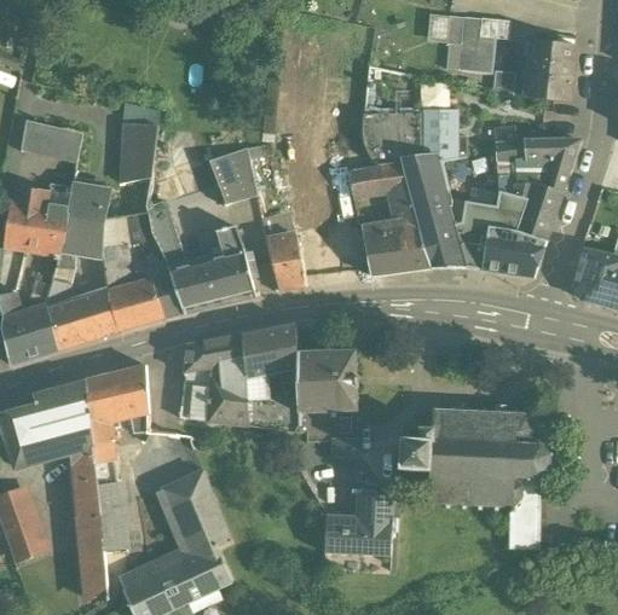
[(448,16),(444,44),(458,45),(461,17),(448,16)]
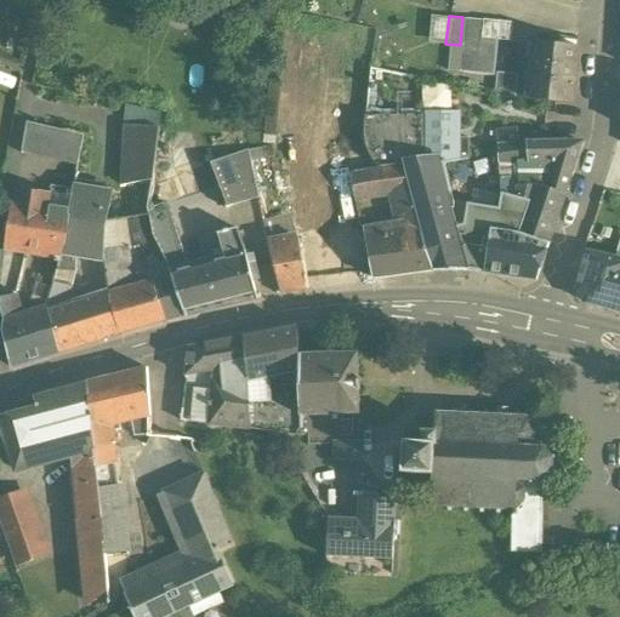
[(484,18),(462,17),(460,45),(458,70),(494,74),(498,36),(482,35),(484,18)]
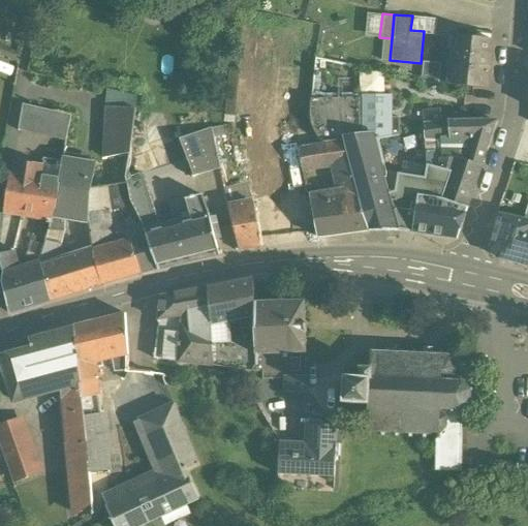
[(412,16),(410,30),(424,31),(434,32),(435,18),(412,16)]
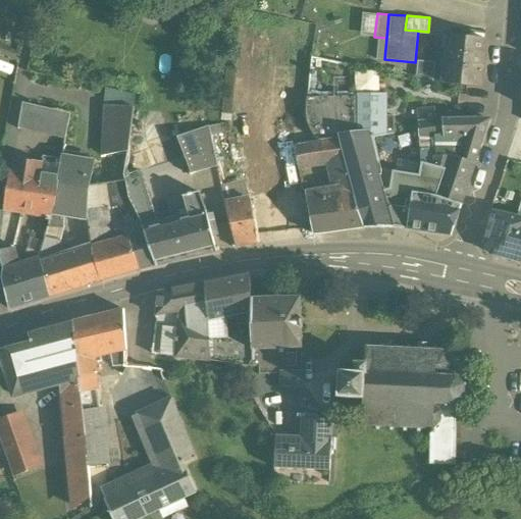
[(484,38),(446,34),(440,83),(479,86),(484,38)]
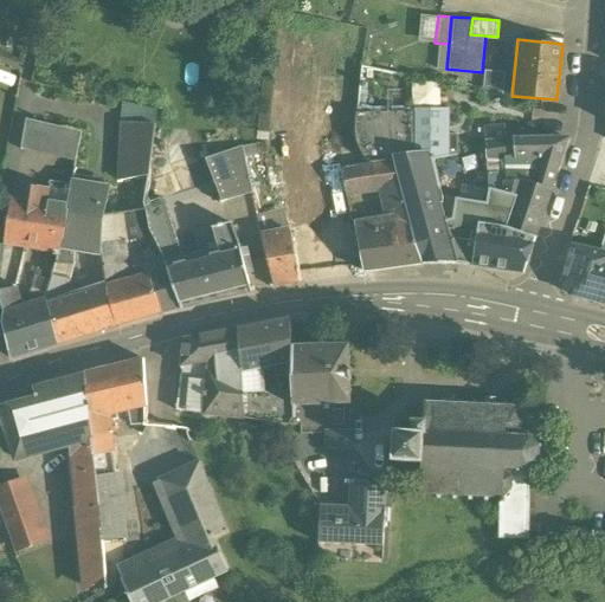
[(504,72),(487,70),(483,89),(502,92),(504,72)]
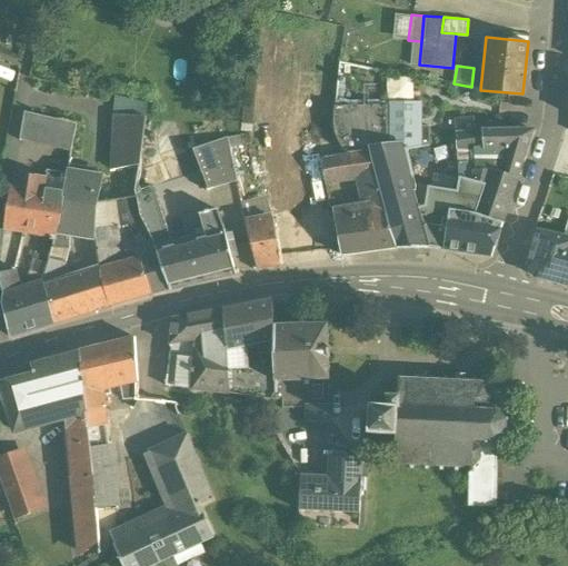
[(392,96),(417,96),(417,76),(392,76),(392,96)]
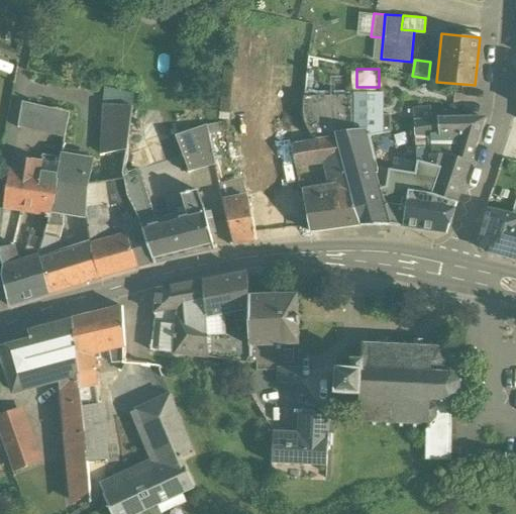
[(303,86),(291,85),(288,114),(286,123),(301,121),(302,121),(300,116),(303,95),(303,86)]
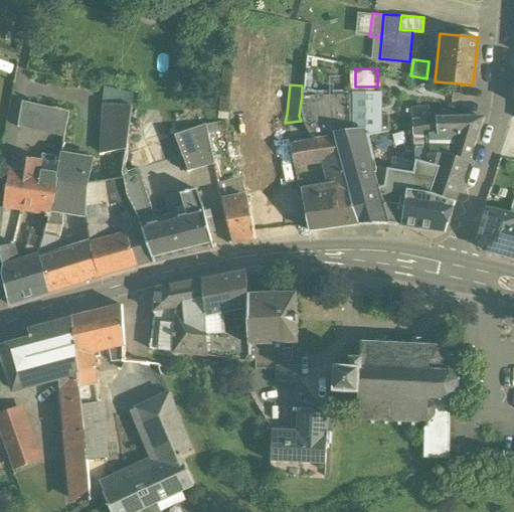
[(108,86),(106,100),(134,103),(135,90),(108,86)]
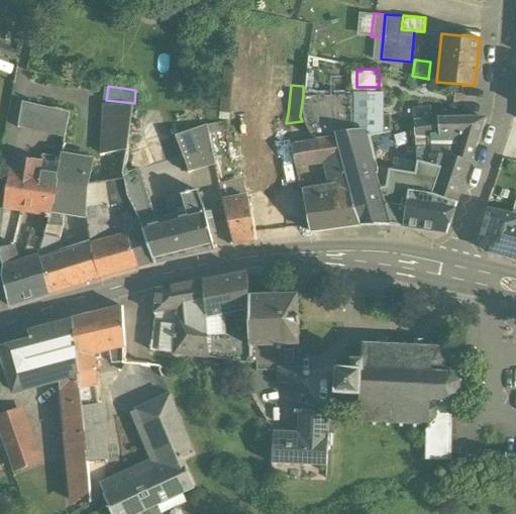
[(352,94),(303,95),(300,116),(302,121),(306,132),(308,134),(310,136),(312,137),(314,137),(335,135),(336,137),(355,135),(354,114),(352,94)]
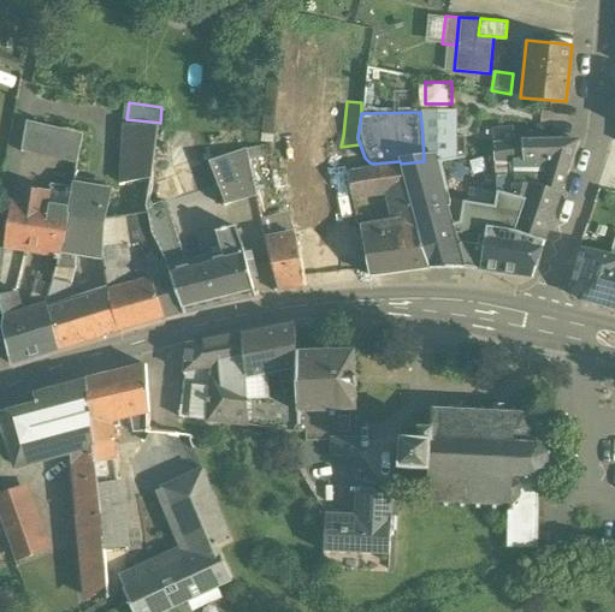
[(451,112),(420,112),(423,136),(424,161),(437,159),(437,160),(438,160),(451,156),(451,136),(451,112)]
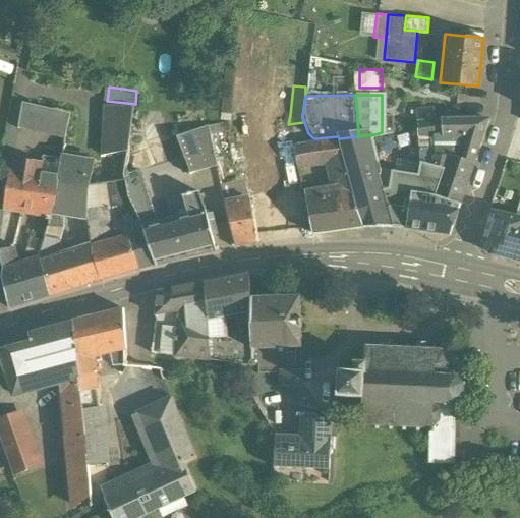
[(69,112),(20,101),(16,124),(64,135),(69,112)]
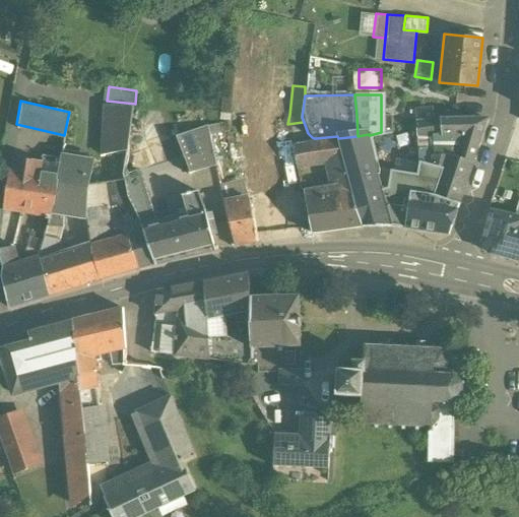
[(103,152),(128,146),(128,134),(131,108),(131,106),(105,104),(103,152)]
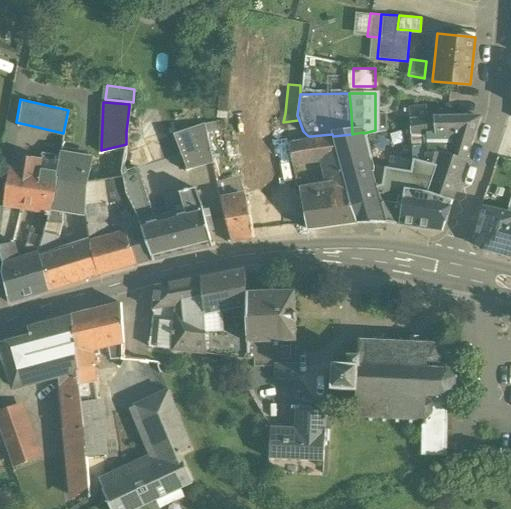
[(385,113),(375,113),(375,130),(378,130),(384,129),(385,113)]
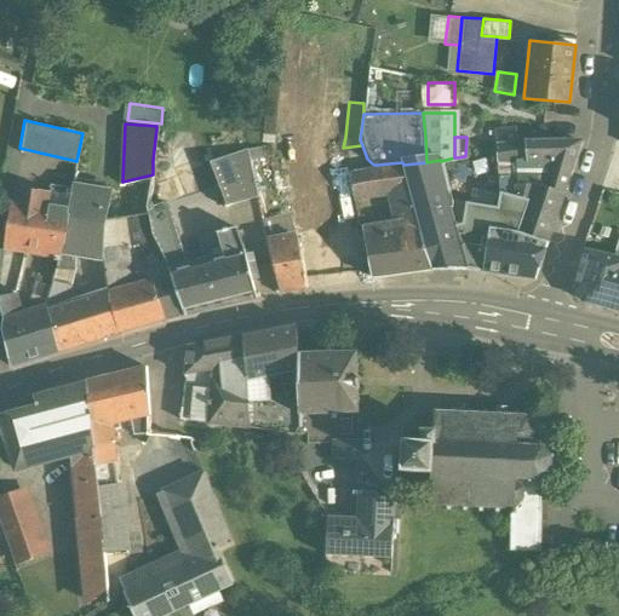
[(523,140),(494,144),(496,161),(526,157),(523,140)]
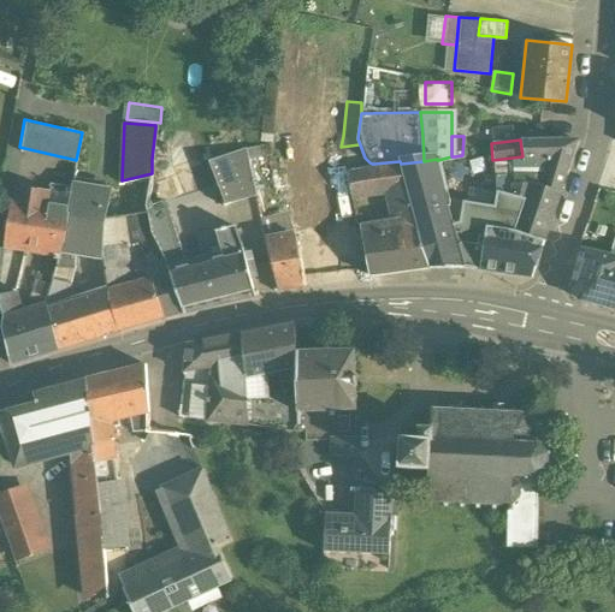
[(577,140),(520,140),(522,156),(524,167),(547,170),(566,171),(577,140)]
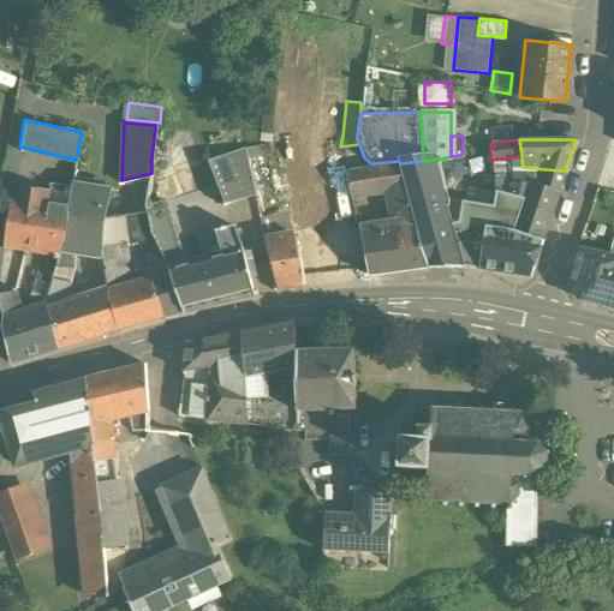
[(266,143),(244,148),(246,159),(268,155),(266,143)]
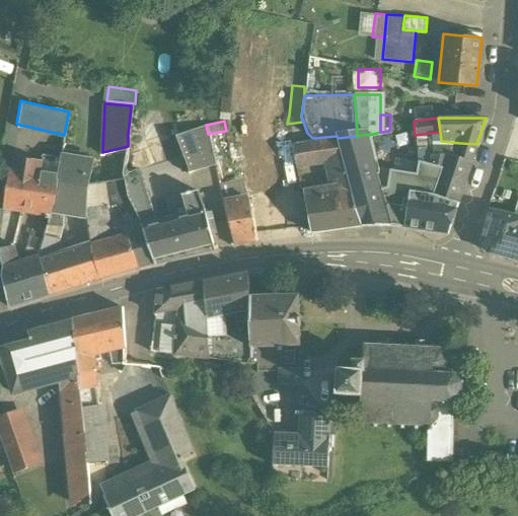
[(287,124),(289,140),(290,140),(291,143),(296,168),(298,174),(304,173),(302,165),(327,161),(343,159),(338,138),(310,142),(302,122),(287,124)]
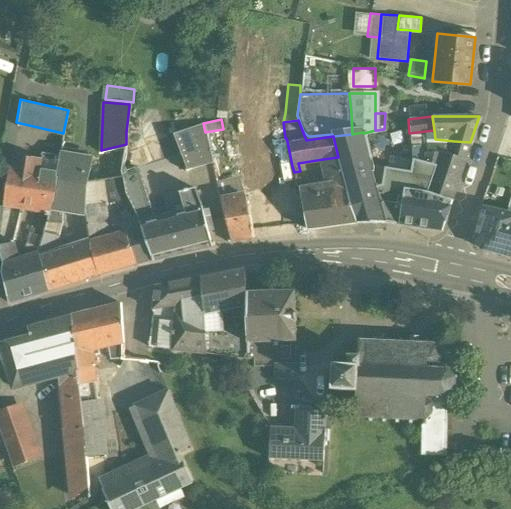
[(203,123),(173,133),(187,169),(211,162),(205,132),(203,123)]
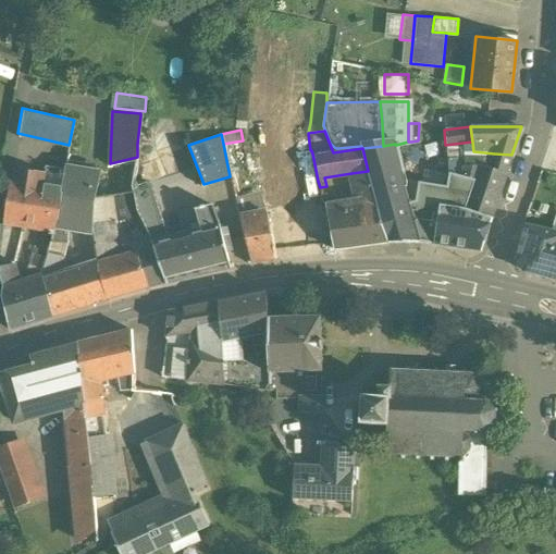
[(408,201),(405,188),(406,187),(405,180),(403,173),(396,145),(395,145),(395,144),(383,146),(362,148),(368,171),(378,207),(386,241),(418,242),(408,201)]
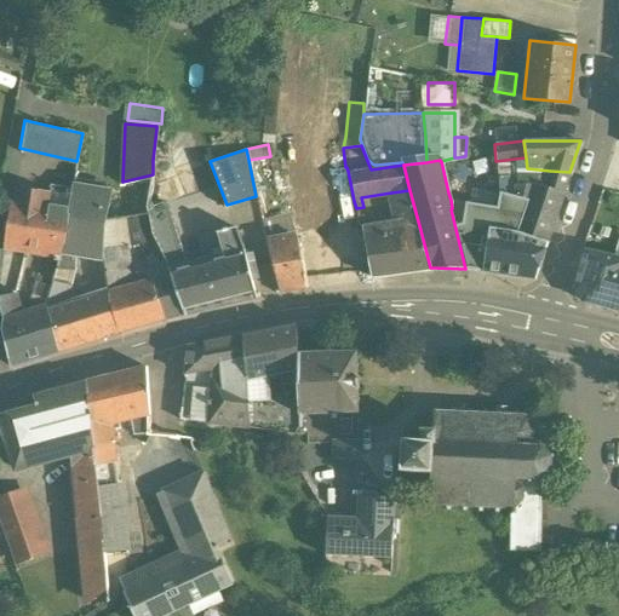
[(569,172),(550,171),(546,186),(563,193),(569,172)]
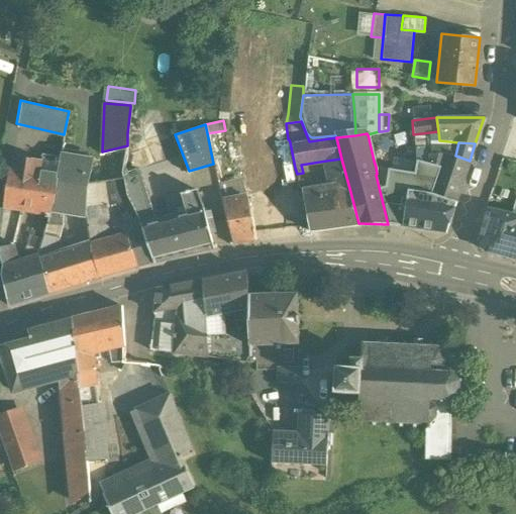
[(444,153),(430,153),(429,147),(415,148),(416,161),(440,168),(444,153)]
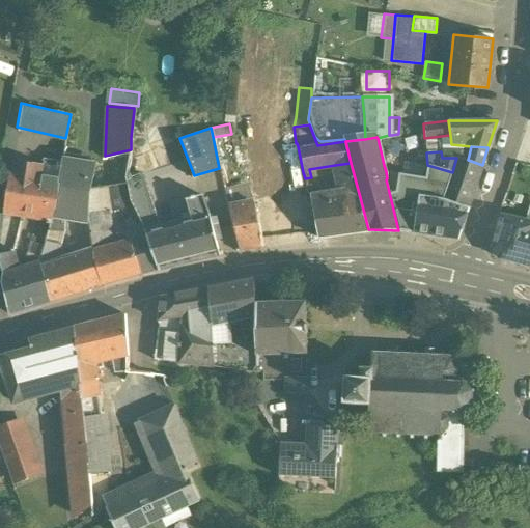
[(468,160),(457,157),(456,158),(452,172),(444,198),(468,207),(482,165),(468,160)]
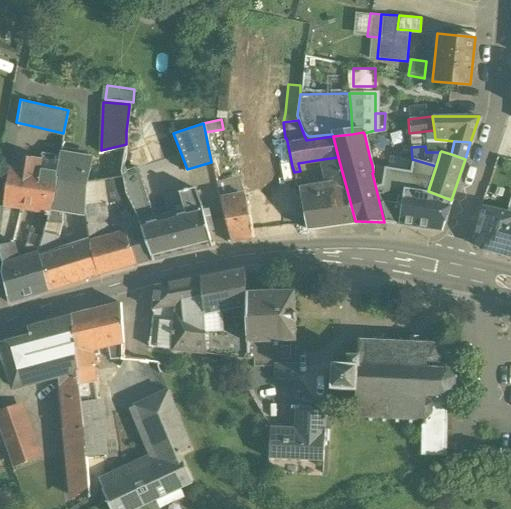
[(39,159),(12,154),(10,165),(8,165),(2,198),(2,205),(19,207),(19,208),(47,213),(51,200),(52,200),(57,172),(56,172),(59,155),(41,153),(39,159)]
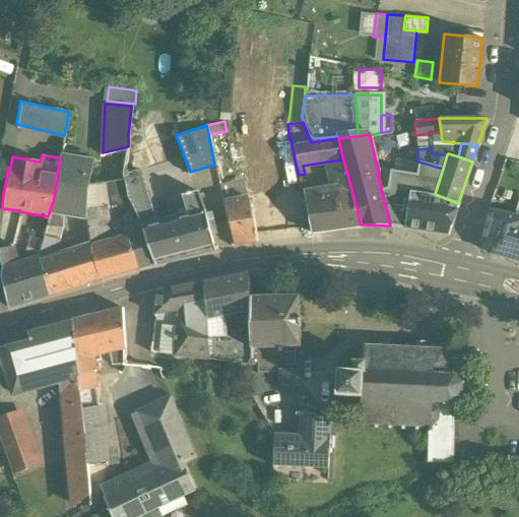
[(64,211),(73,158),(60,156),(60,157),(57,175),(58,175),(53,203),(52,203),(48,216),(43,235),(59,239),(62,225),(64,211)]
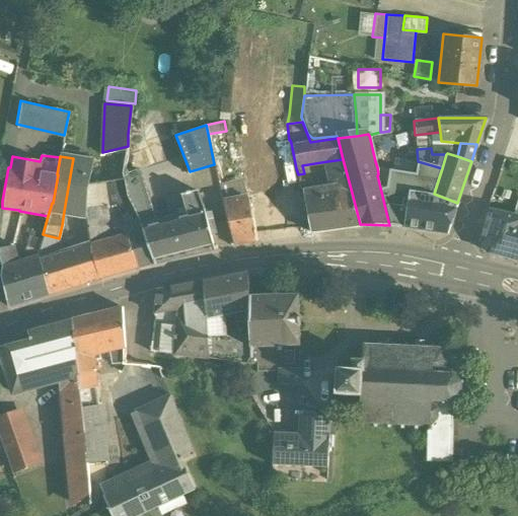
[(73,158),(64,211),(84,214),(83,209),(82,203),(84,202),(83,186),(87,185),(92,160),(73,158)]
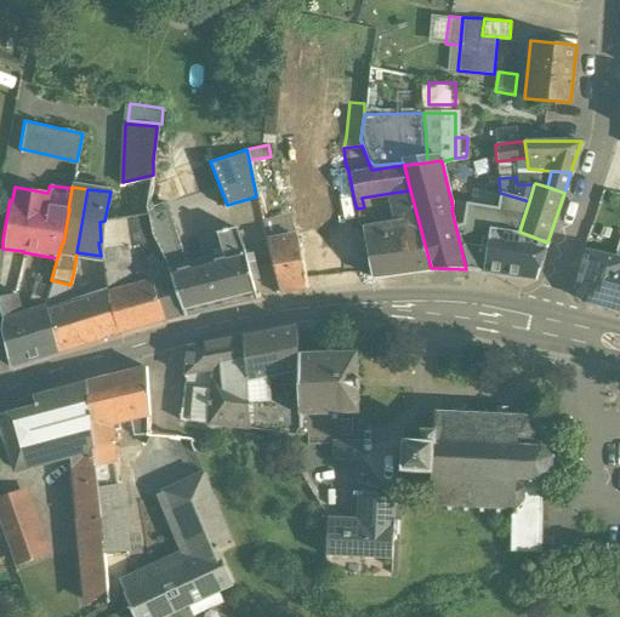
[(410,190),(392,193),(400,227),(393,228),(394,235),(421,230),(410,190)]
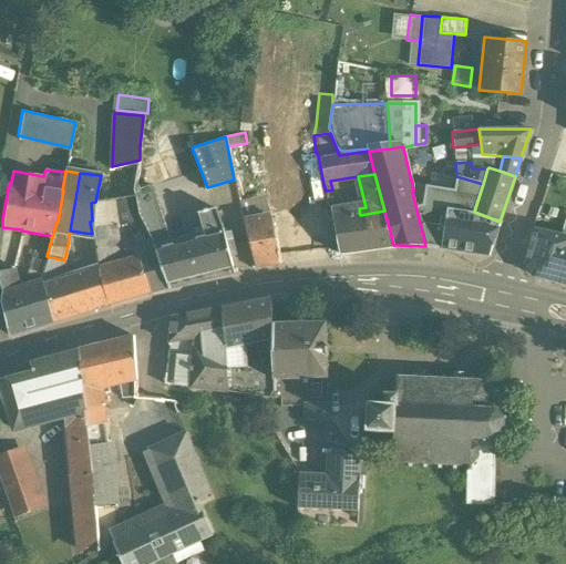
[(483,184),(456,176),(454,190),(424,184),(423,203),(415,205),(425,246),(441,247),(450,208),(474,212),(483,184)]
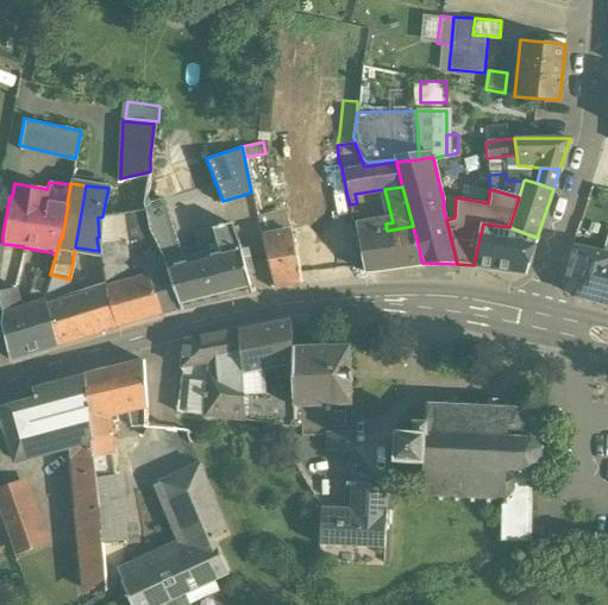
[(182,260),(162,199),(144,203),(145,210),(144,210),(148,229),(164,265),(182,260)]
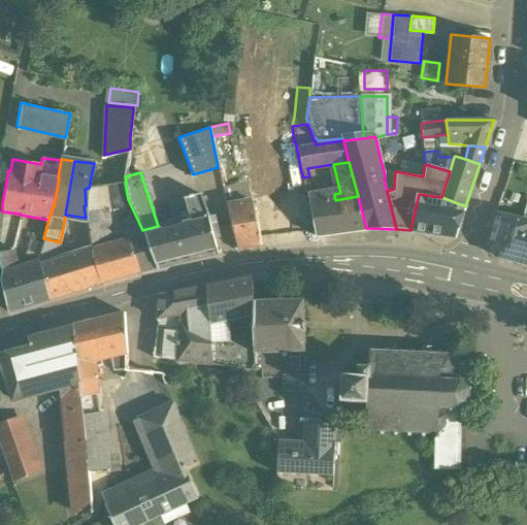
[(89,188),(85,189),(86,205),(84,206),(85,212),(102,210),(98,187),(89,188)]
